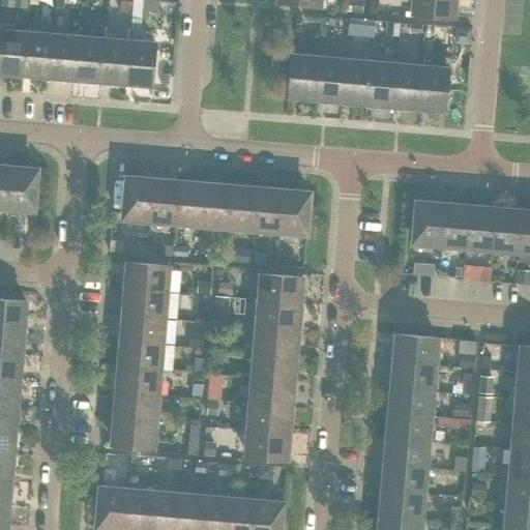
[(133,0),(130,28),(141,29),(143,0),(133,0)]
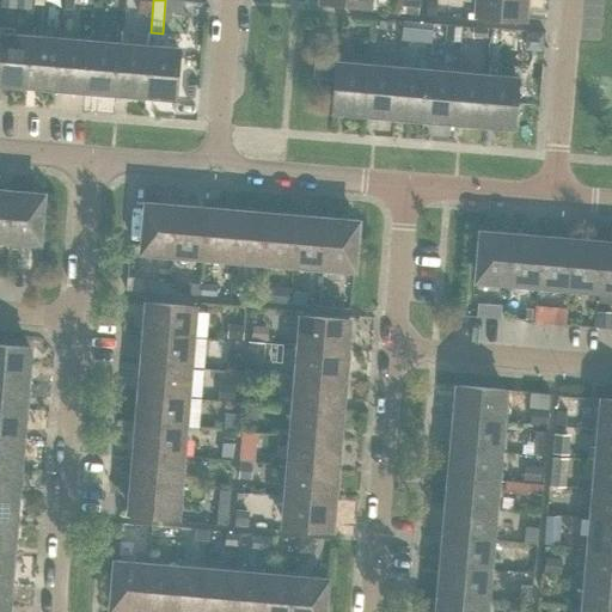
[(418,14),(420,0),(399,0),(398,12),(418,14)]
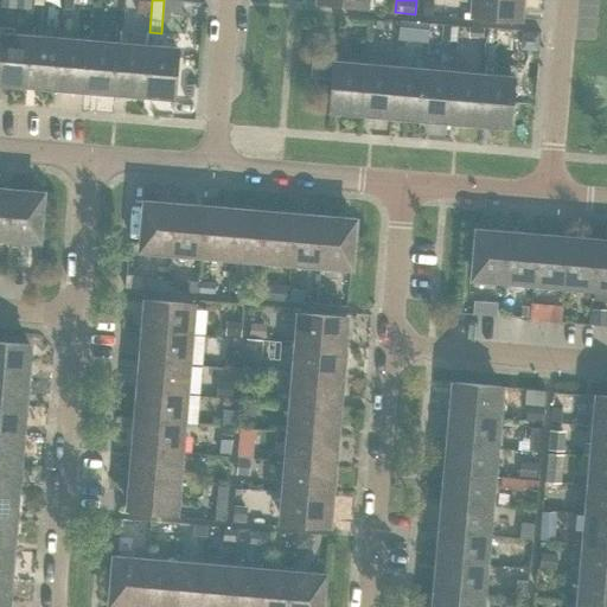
[(423,0),(423,14),(433,14),(434,1),(423,0)]
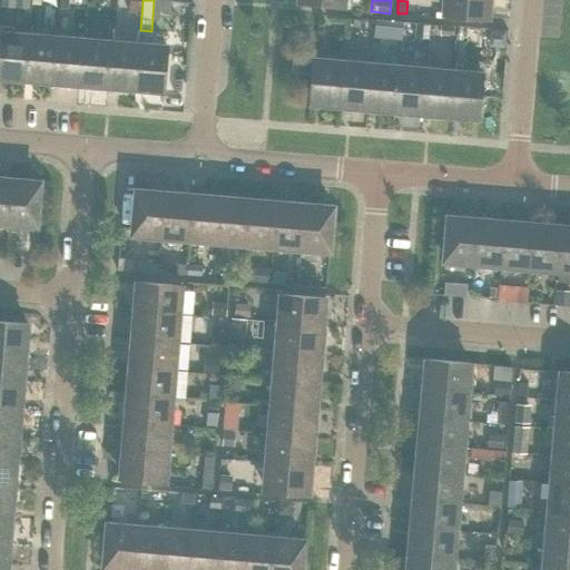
[(488,18),(489,0),(445,0),(444,13),(488,18)]
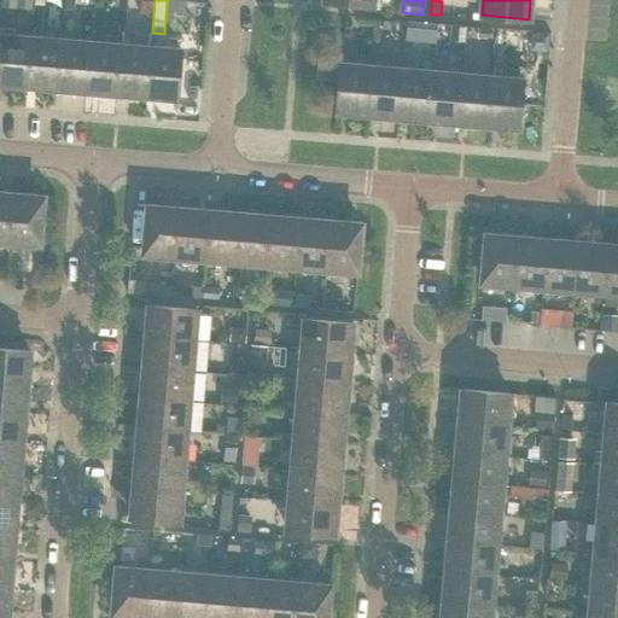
[(383,19),(382,29),(397,30),(398,22),(383,19)]
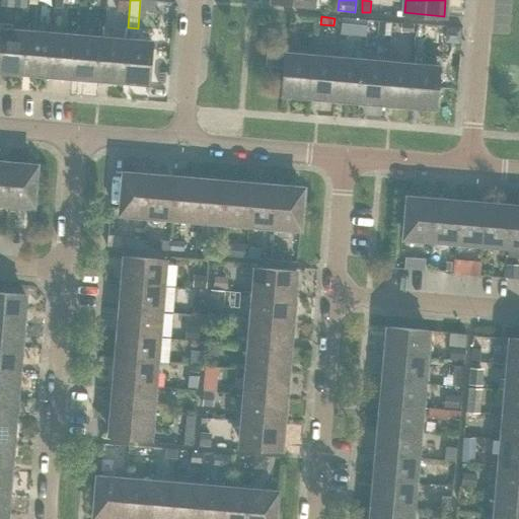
[(351,18),(350,34),(366,35),(367,19),(351,18)]
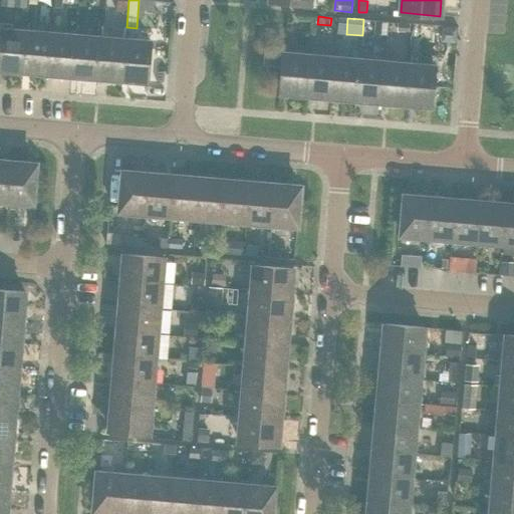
[(386,48),(389,21),(373,20),(370,47),(386,48)]
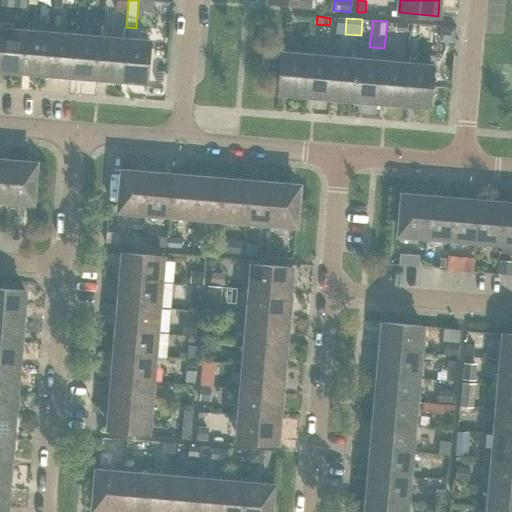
[(396,22),(395,31),(408,32),(408,23),(396,22)]
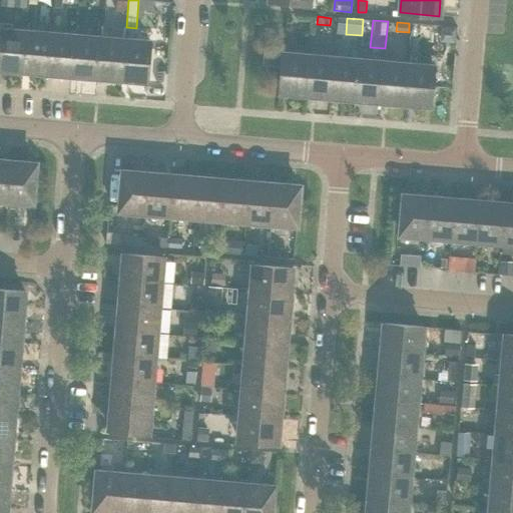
[(434,40),(435,27),(418,26),(417,39),(434,40)]
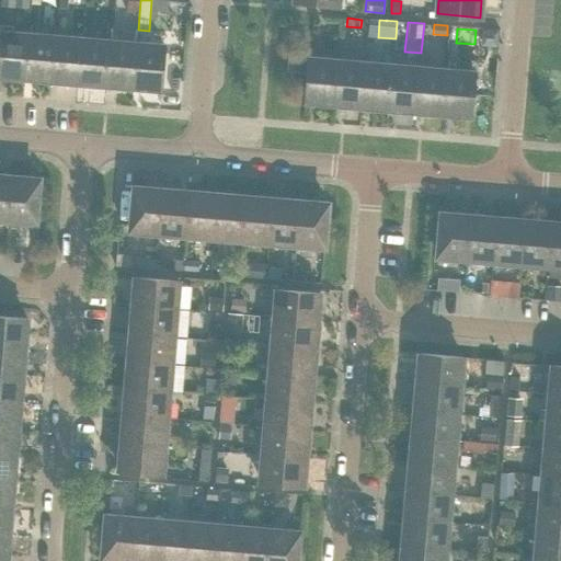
[(0,75),(24,77),(27,35),(0,32),(0,75)]
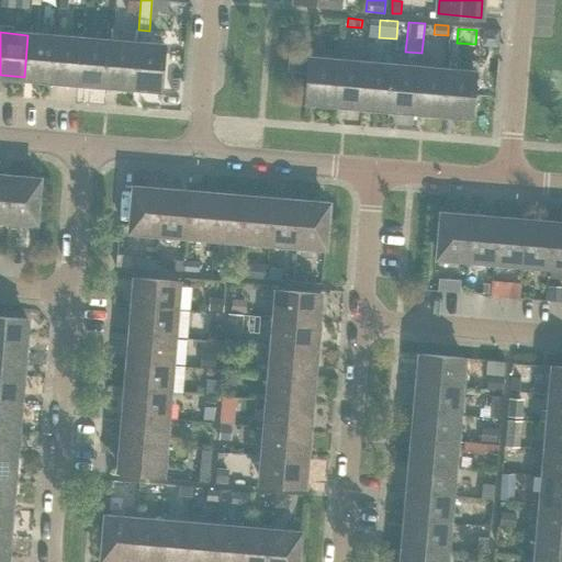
[(52,79),(55,37),(27,35),(24,77),(52,79)]
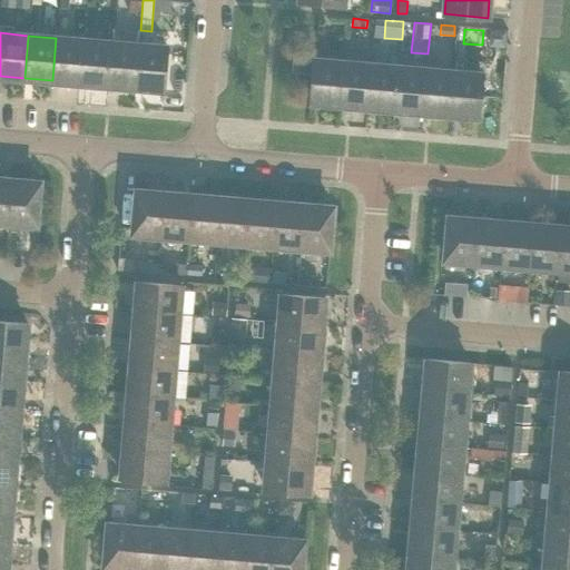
[(80,82),(84,40),(56,38),(52,80),(80,82)]
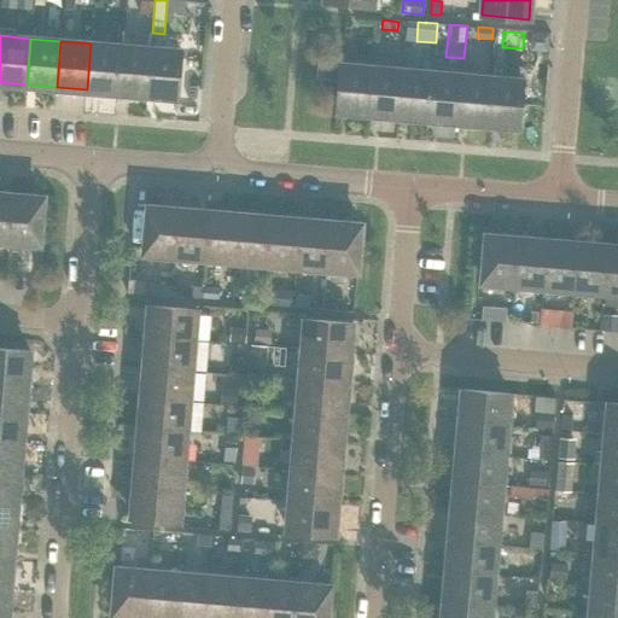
[(117,92),(121,46),(91,44),(87,89),(117,92)]
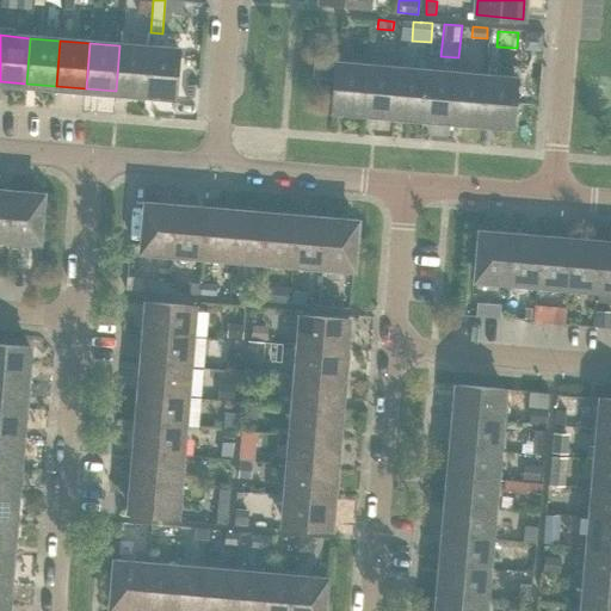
[(144,94),(149,48),(119,45),(116,91),(144,94)]
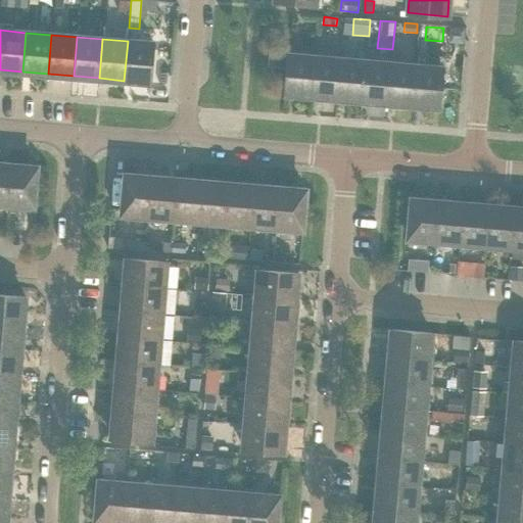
[(128,41),(124,81),(150,83),(153,43),(128,41)]
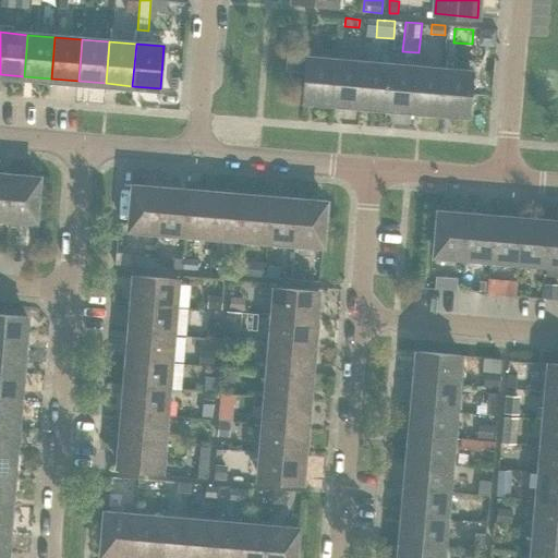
[(288,50),(286,70),(307,72),(308,58),(308,52),(288,50)]
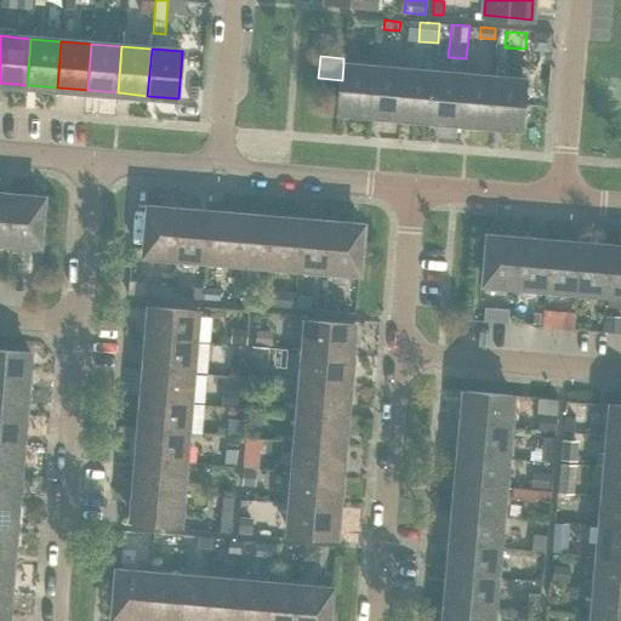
[(342,80),(339,112),(370,114),(375,68),(343,64),(342,80)]
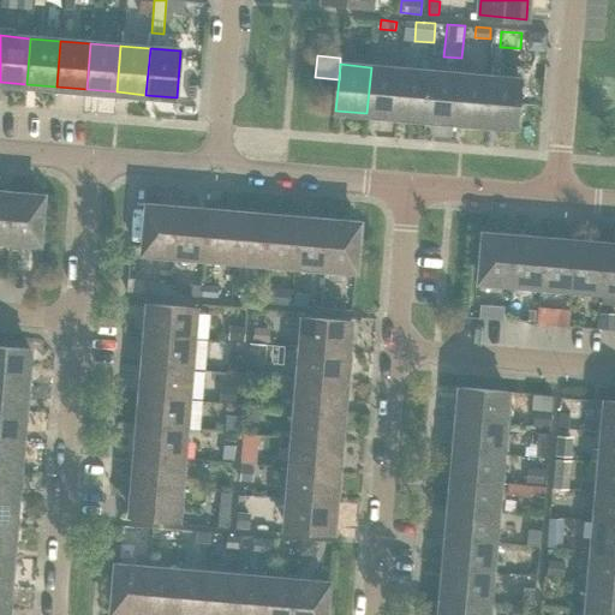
[(371,67),(366,113),(396,115),(400,70),(371,67)]
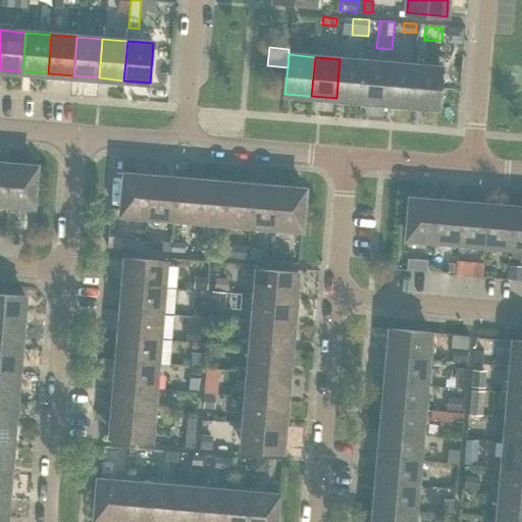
[(340,59),(336,98),(362,100),(365,61),(340,59)]
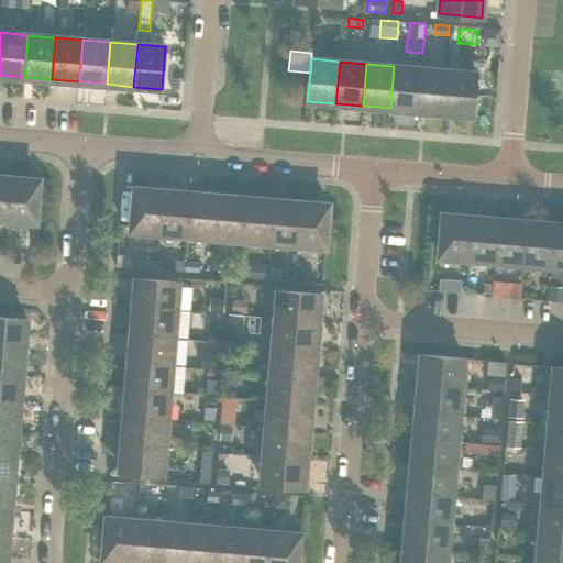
[(394,66),(390,108),(417,111),(421,68),(394,66)]
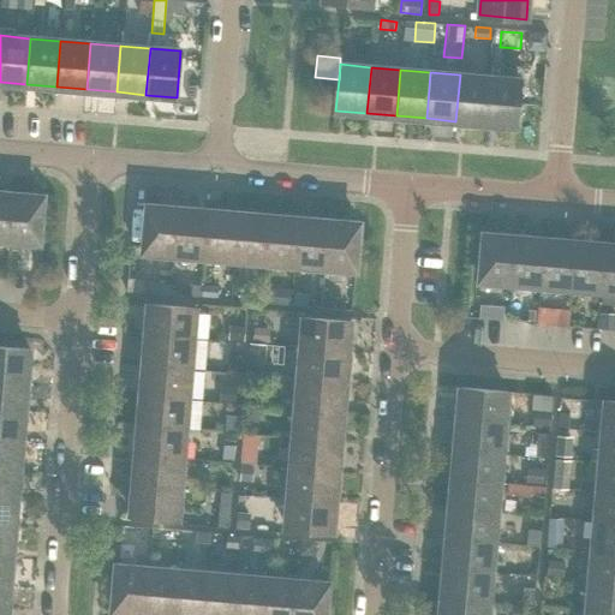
[(460,75),(455,121),(485,124),(490,77),(460,75)]
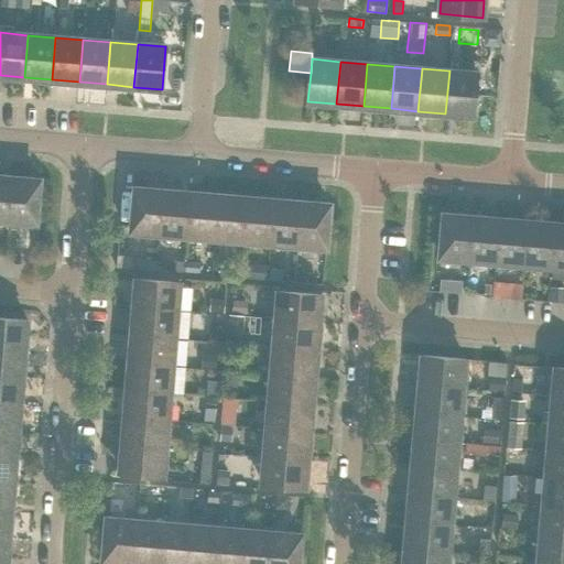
[(449,71),(445,114),(474,116),(477,74),(449,71)]
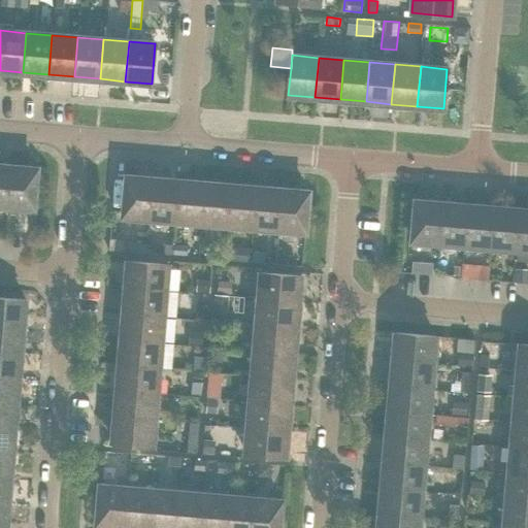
[(0,205),(7,206),(10,167),(0,165),(0,205)]
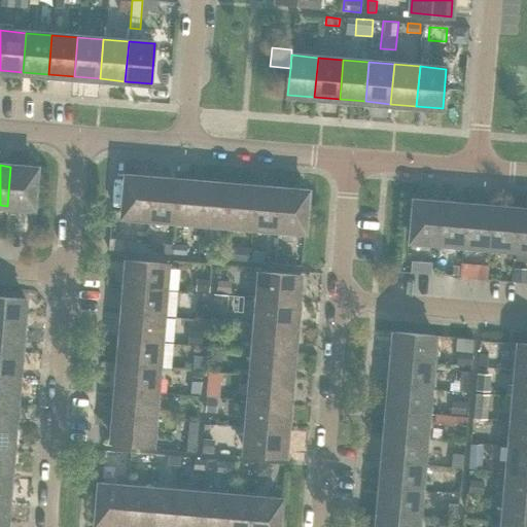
[(10,167),(7,206),(31,208),(34,208),(37,169),(10,167)]
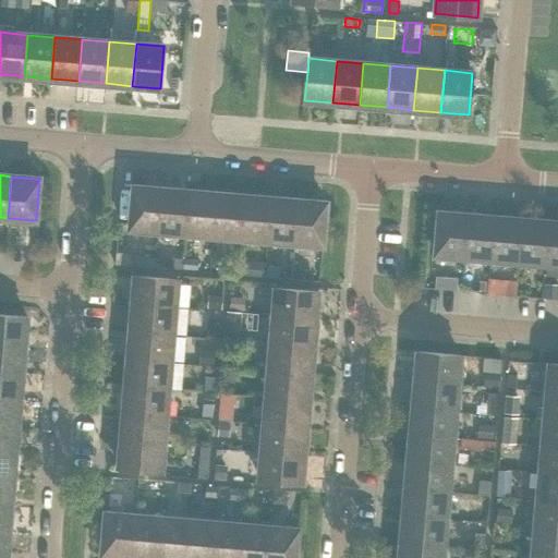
[(160,232),(164,191),(136,189),(133,230),(160,232)]
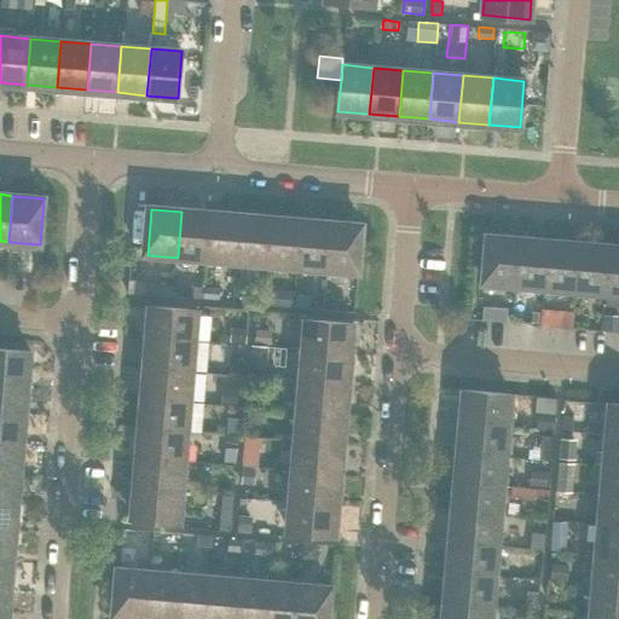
[(208,260),(212,213),(181,212),(178,258),(208,260)]
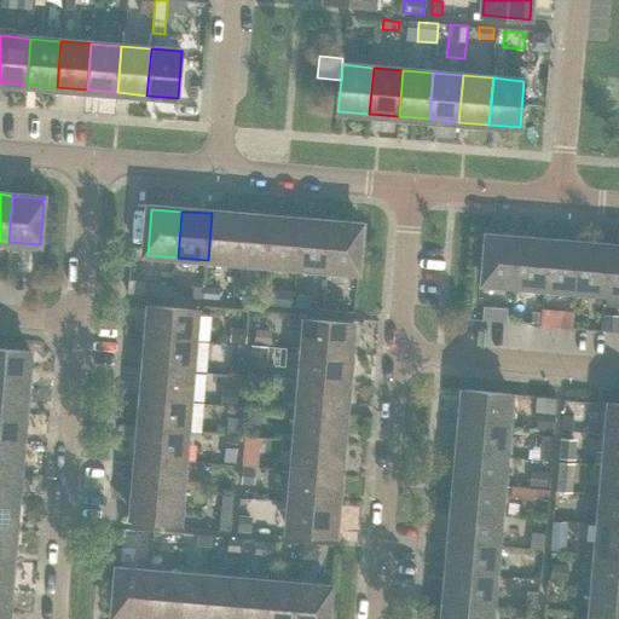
[(238,262),(242,215),(212,213),(208,260),(238,262)]
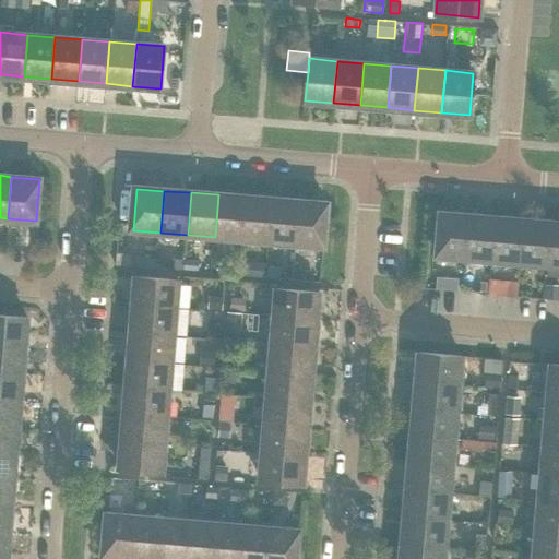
[(241,239),(245,197),(218,194),(215,237),(241,239)]
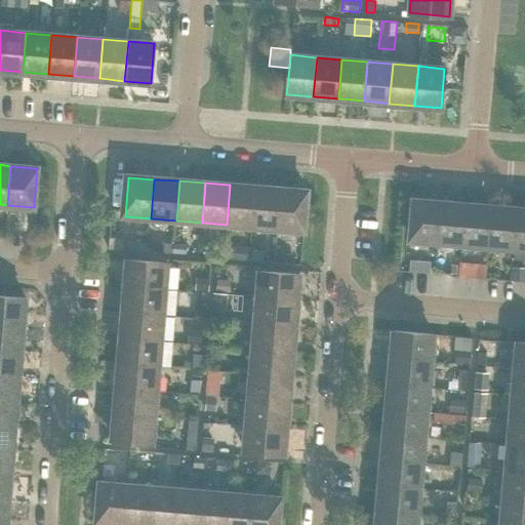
[(252,227),(255,187),(230,185),(227,225),(252,227)]
